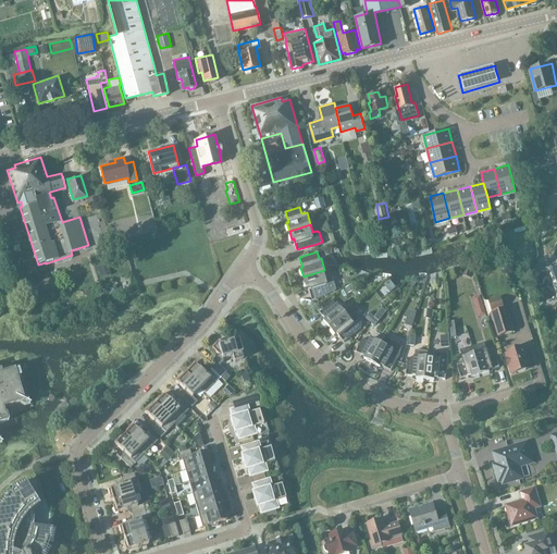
[(546,271),(537,274),(544,298),(553,295),(554,296),(556,295),(556,267),(546,270),(546,271)]
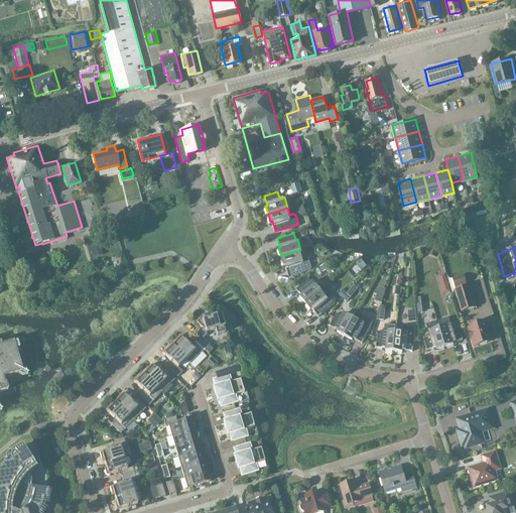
[(300,250),(281,256),(283,264),(285,263),(288,273),(289,277),(294,275),(311,266),(308,255),(302,256),(300,250)]
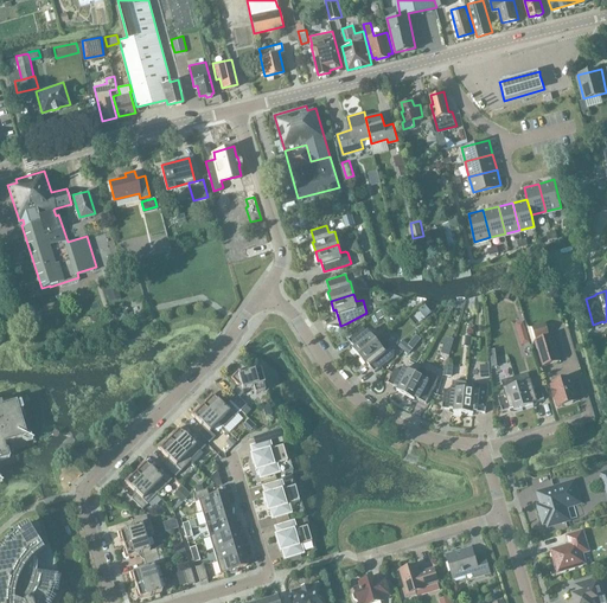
[(30,303),(32,310),(49,305),(46,297),(30,303)]
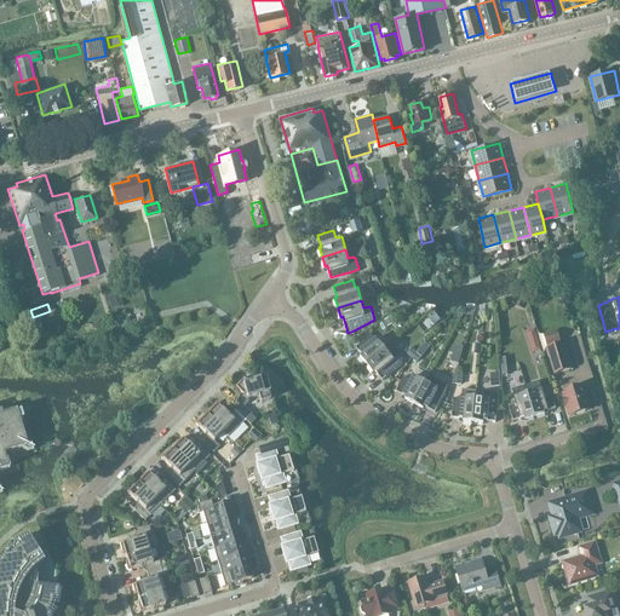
[(434,309),(428,315),(435,322),(441,317),(434,309)]
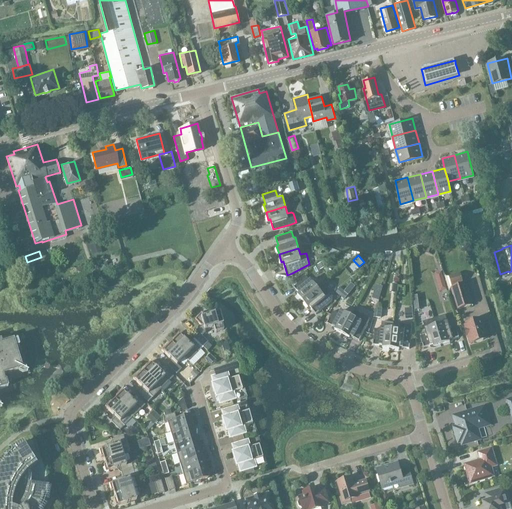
[(448,289),(437,264),(429,267),(440,292),(448,289)]
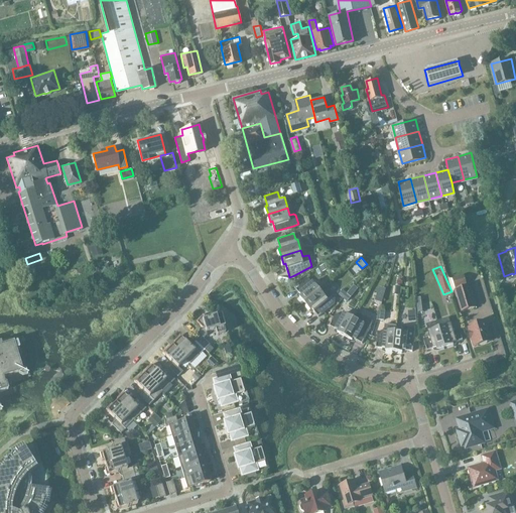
[(467,284),(464,274),(453,277),(456,287),(467,284)]
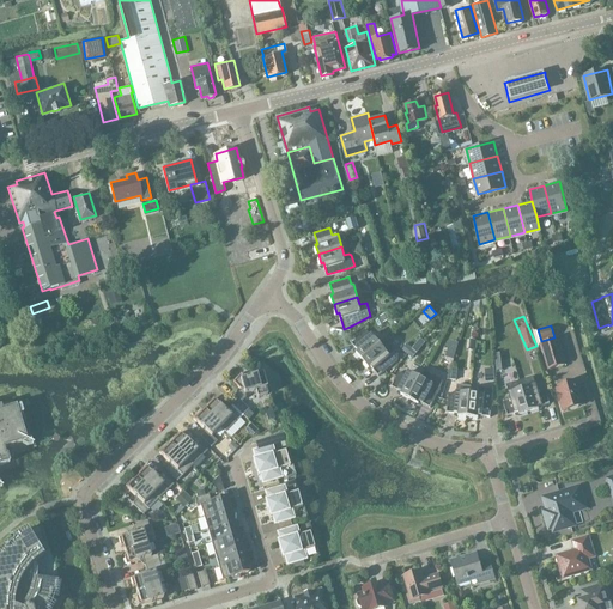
[(363,358),(381,342),(372,332),(370,334),(365,327),(351,340),(358,349),(357,351),(363,358)]
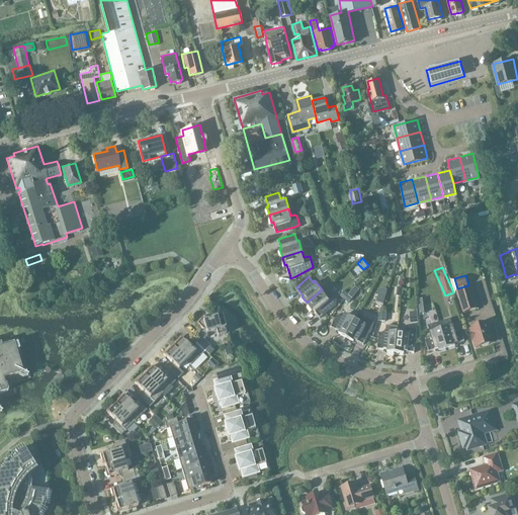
[(457,288),(463,311),(478,307),(470,284),(468,285),(457,288)]
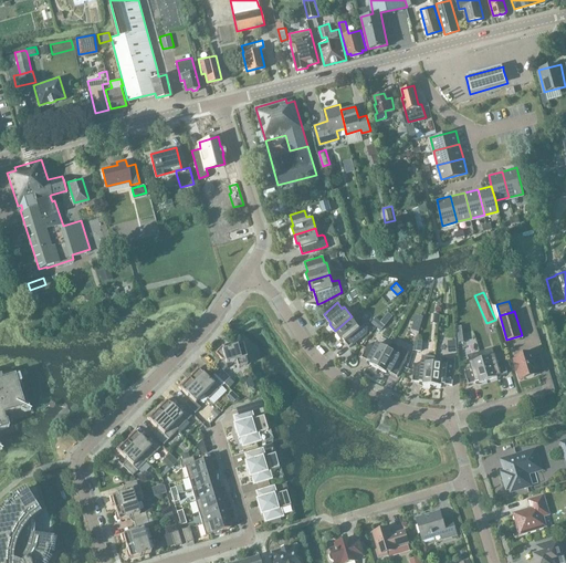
[(368,325),(357,312),(352,316),(335,331),(341,339),(343,336),(349,345),(367,331),(368,325)]
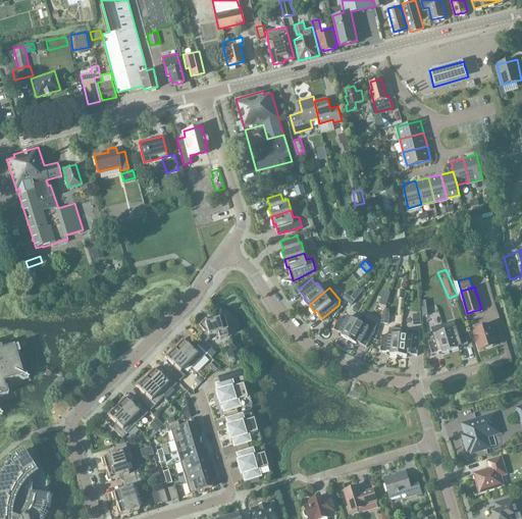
[(347,300),(352,295),(347,291),(343,296),(347,300)]
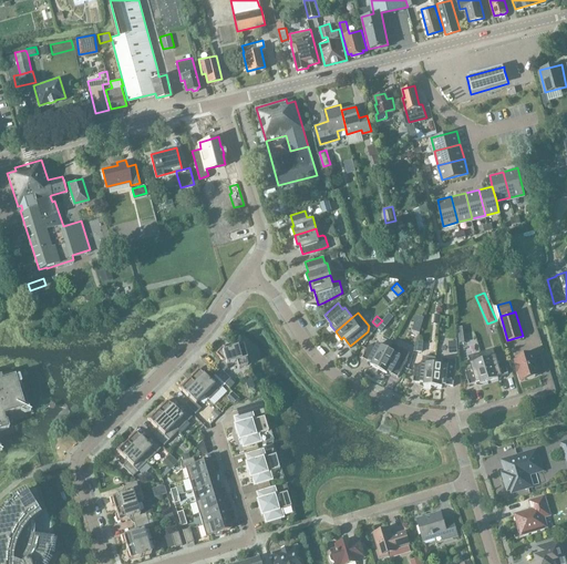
[(387,324),(382,320),(377,326),(382,329),(387,324)]
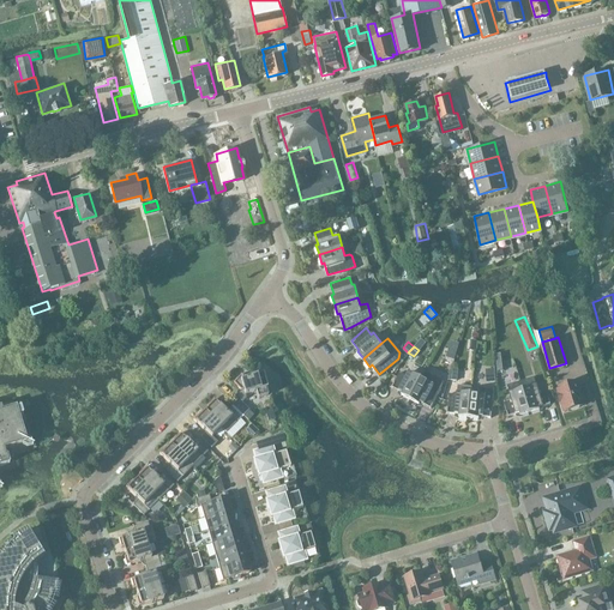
[(495,367),(486,367),(487,380),(495,379),(495,367)]
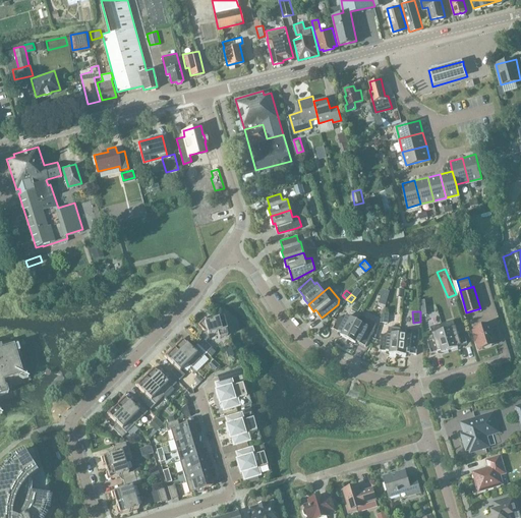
[(348,338),(358,320),(347,313),(345,319),(339,314),(333,327),(342,332),(341,334),(348,338)]
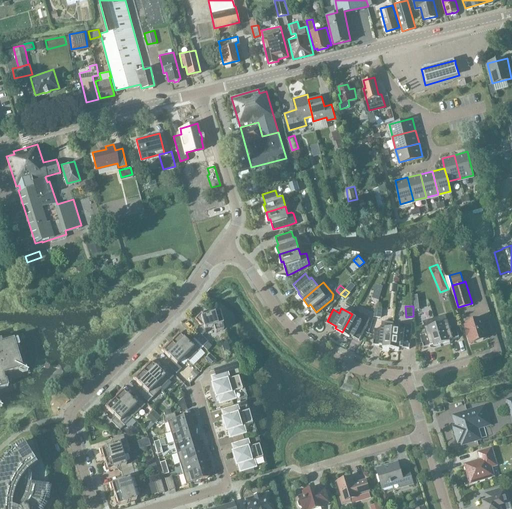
[(223,321),(219,309),(204,314),(201,311),(194,317),(201,323),(196,328),(199,331),(194,336),(203,345),(207,340),(208,340),(202,334),(205,329),(204,327),(213,324),(215,330),(223,327),(222,322),(223,321)]
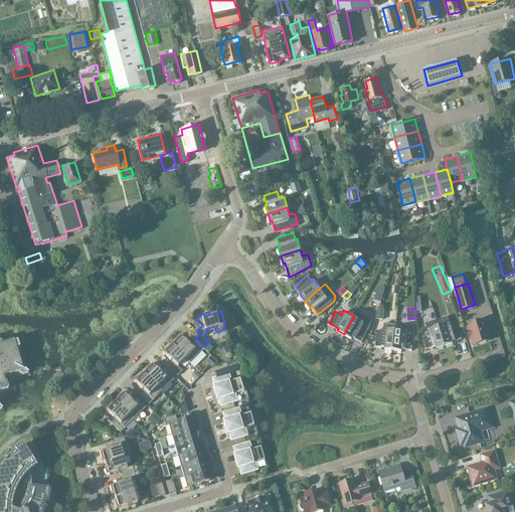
[(357,311),(354,316),(344,334),(352,337),(352,336),(361,341),(370,325),(369,325),(372,319),(357,311)]
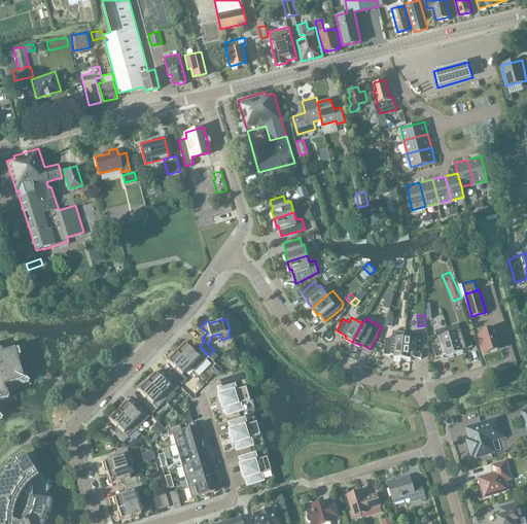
[(458,322),(447,325),(449,333),(455,352),(463,350),(462,348),(472,345),(468,332),(462,334),(460,328),(458,322)]
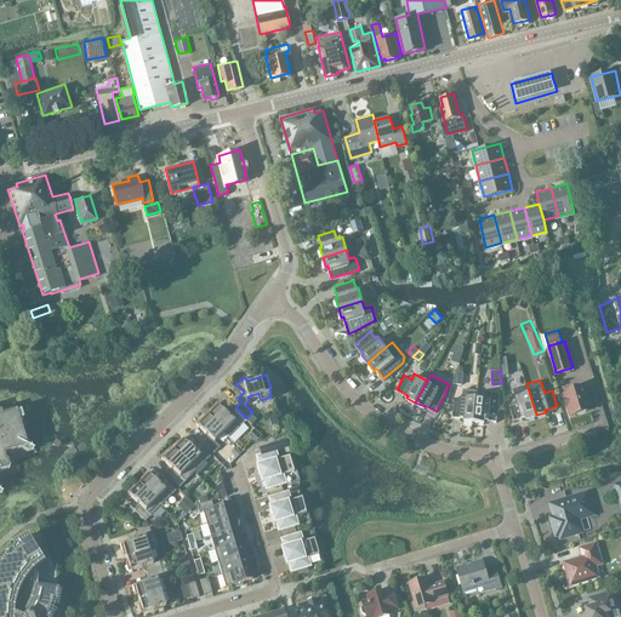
[(517,401),(510,404),(514,420),(525,416),(527,417),(536,415),(529,392),(527,383),(513,388),(516,395),(517,401)]
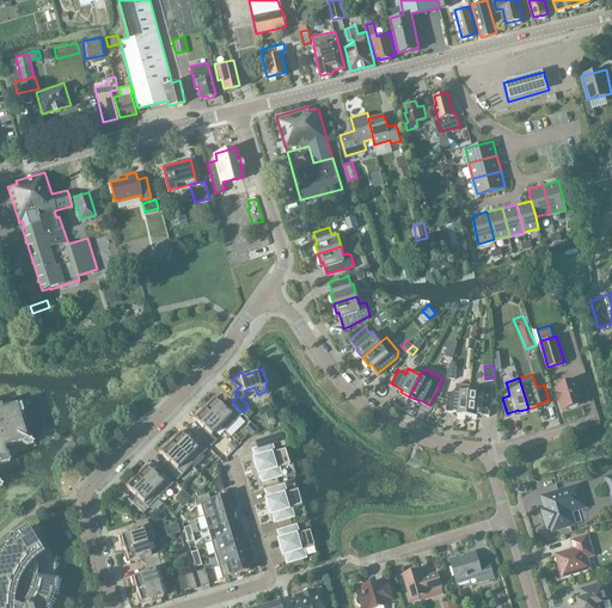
[(556,384),(563,406),(583,400),(576,378),(556,384)]
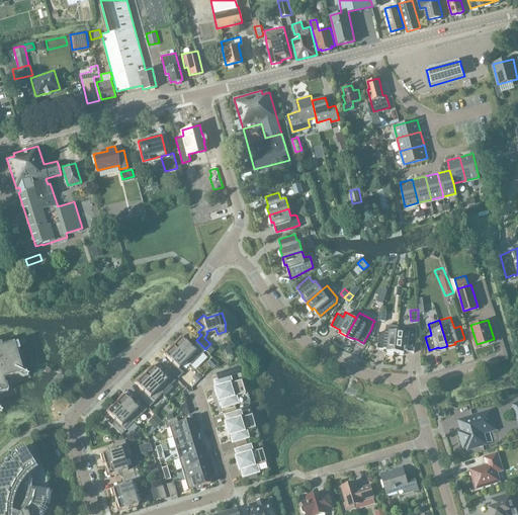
[(379,331),(377,347),(387,348),(387,350),(396,350),(398,330),(399,325),(386,324),(385,330),(385,331),(379,331)]
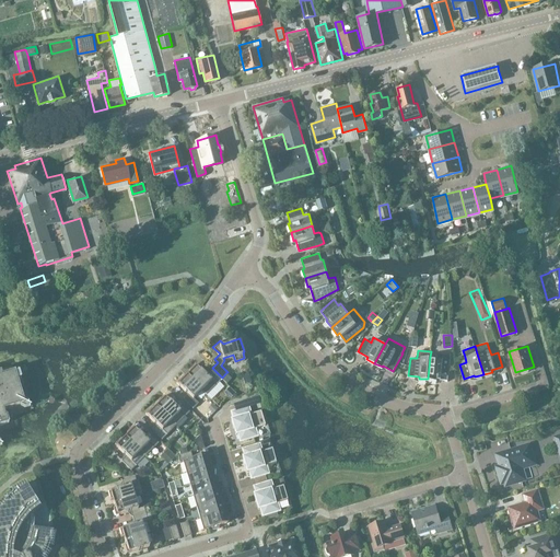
[(438,358),(430,357),(429,366),(428,379),(436,380),(436,379),(447,380),(451,354),(439,351),(438,358)]
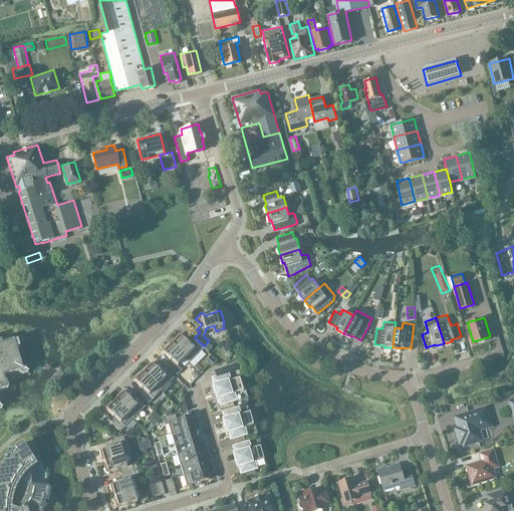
[(185,356),(190,360),(203,347),(194,338),(189,342),(179,332),(173,338),(174,339),(172,342),(186,355),(185,356)]
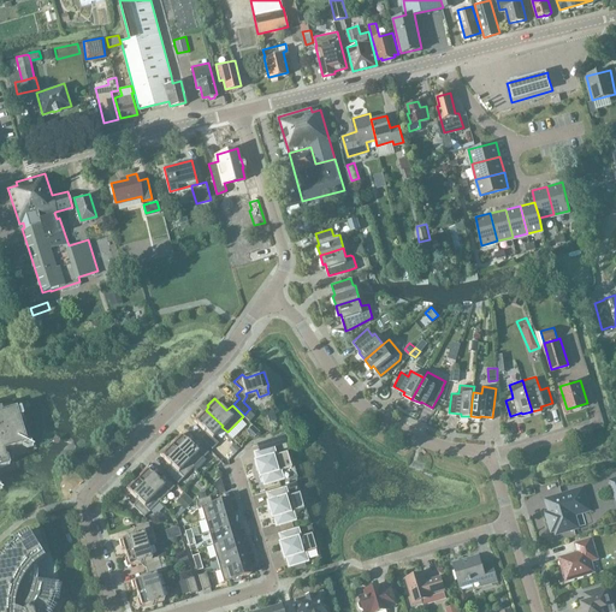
[(19,416),(23,415),(21,404),(3,410),(1,405),(0,405),(0,464),(10,463),(7,455),(5,455),(4,449),(27,441),(19,416)]
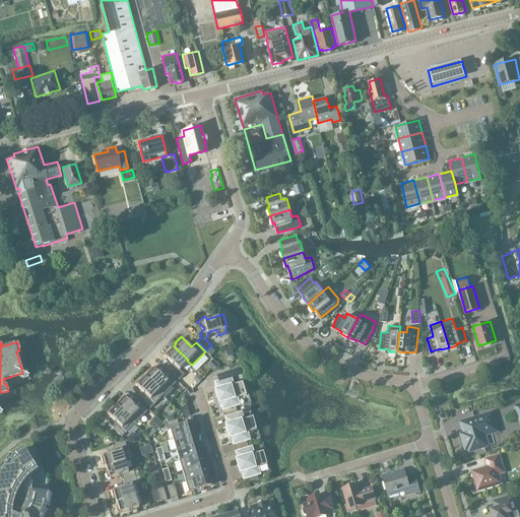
[(210,345),(206,350),(210,354),(215,349),(210,345)]
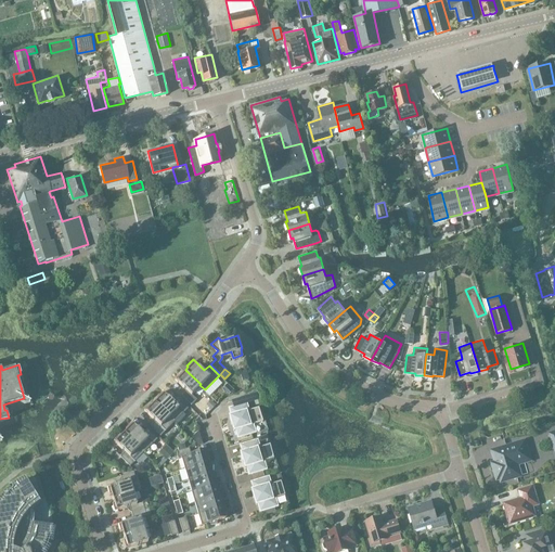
[(192,393),(199,385),(201,384),(185,370),(182,372),(181,371),(175,377),(186,388),(181,393),(191,402),(196,397),(192,393)]
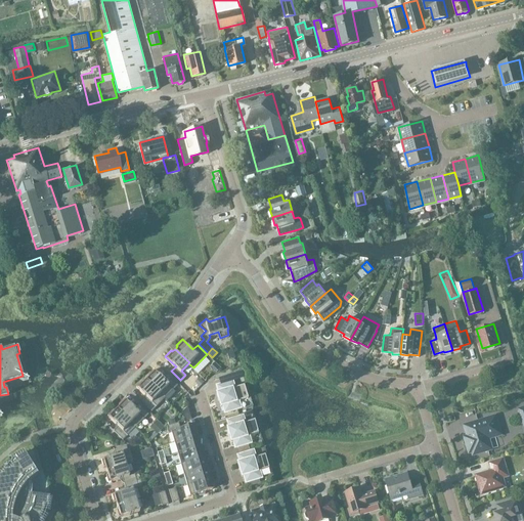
[(146,378),(165,396),(177,383),(168,374),(164,379),(154,367),(147,374),(148,375),(146,378)]
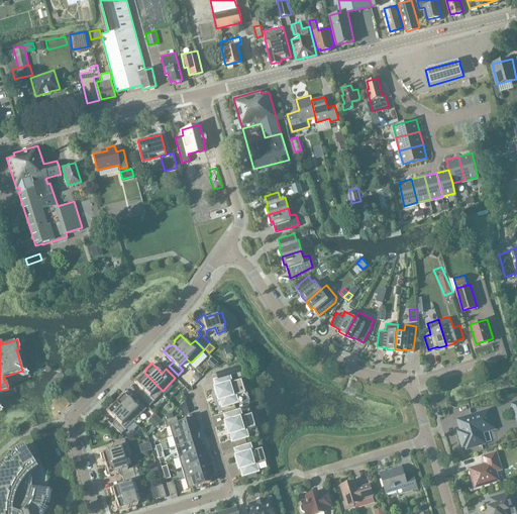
[(196,371),(192,376),(197,380),(201,375),(196,371)]
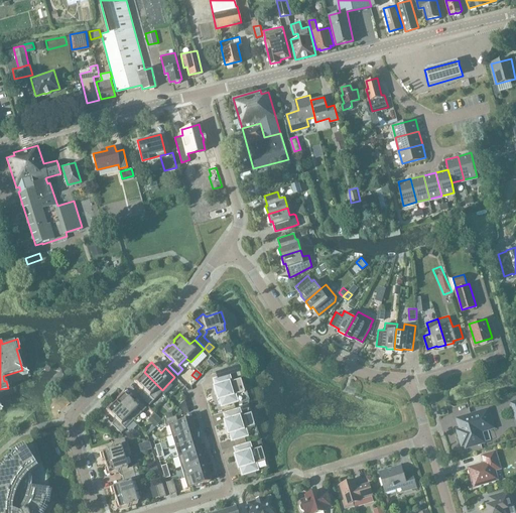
[(149,403),(162,390),(144,372),(141,374),(140,373),(134,379),(144,389),(140,394),(149,403)]
